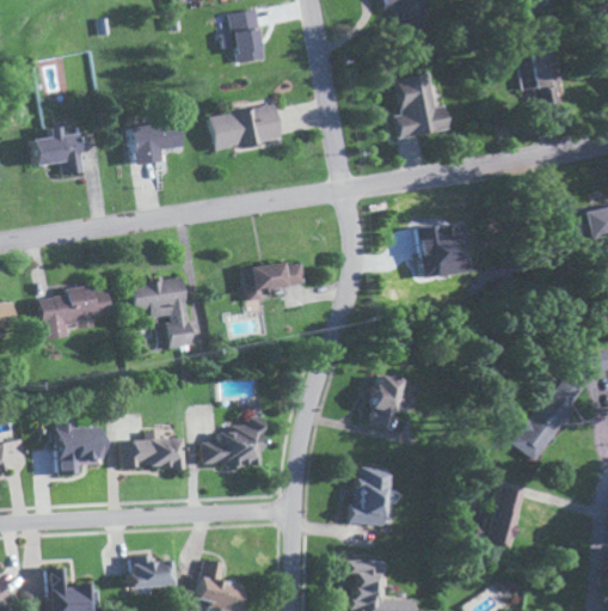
[(381,0),(384,11),(393,10),(399,32),(428,26),(422,0),(381,0)]
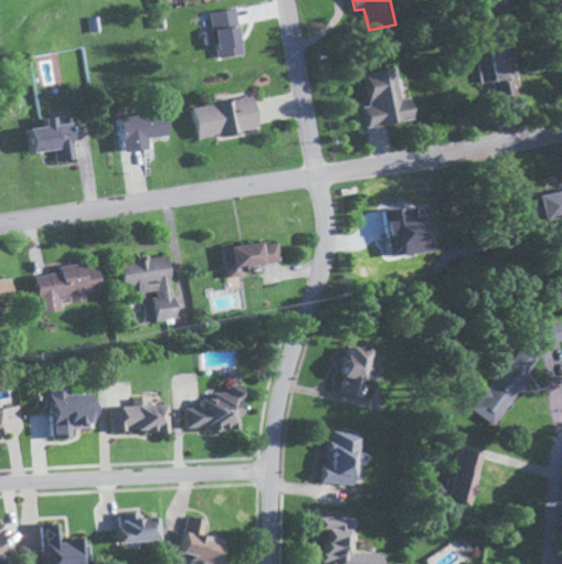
[(473,0),(476,14),(513,7),(511,0),(473,0)]
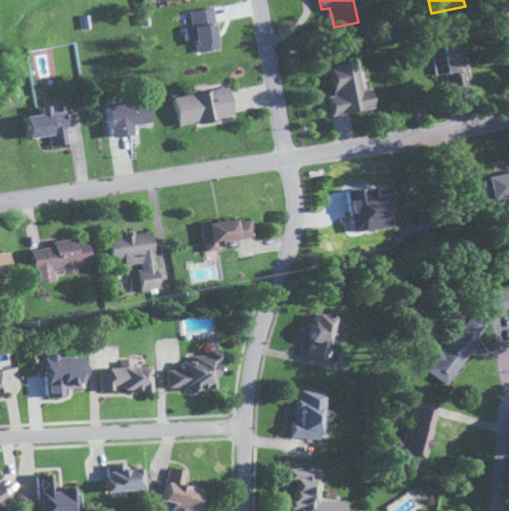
[(196,51),(219,49),(214,7),(191,10),(196,51)]
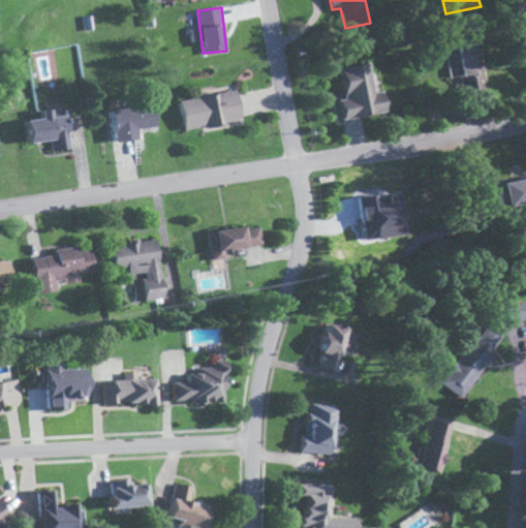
[(477,33),(456,37),(465,91),(487,87),(477,33)]
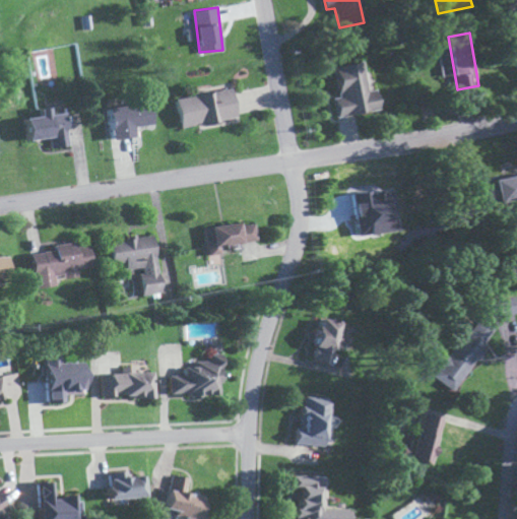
[(338,116),(382,110),(379,89),(370,90),(366,62),(337,66),(341,98),(336,98),(338,116)]
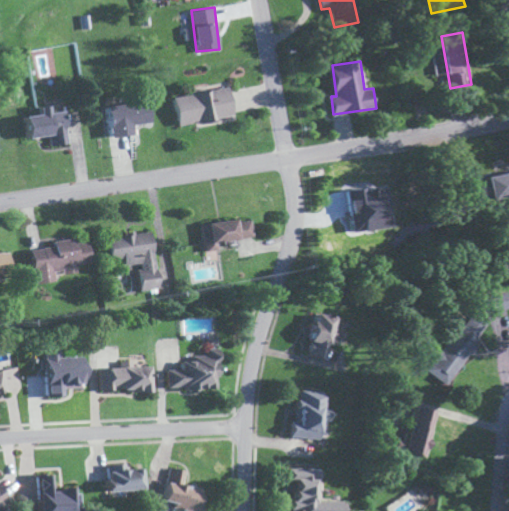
[(179,126),(235,116),(230,87),(174,97),(179,126)]
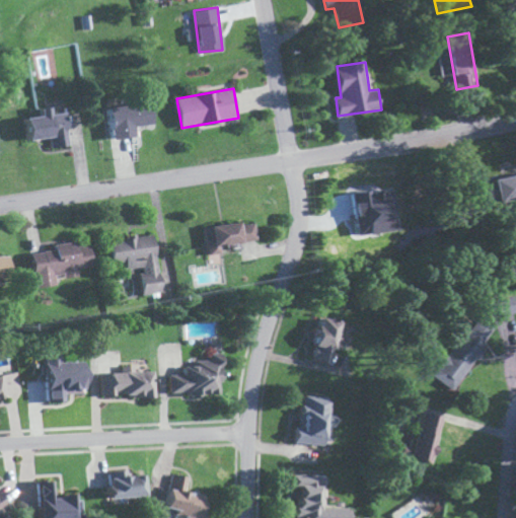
[(111,108),(115,139),(138,136),(136,126),(154,123),(151,102),(111,108)]
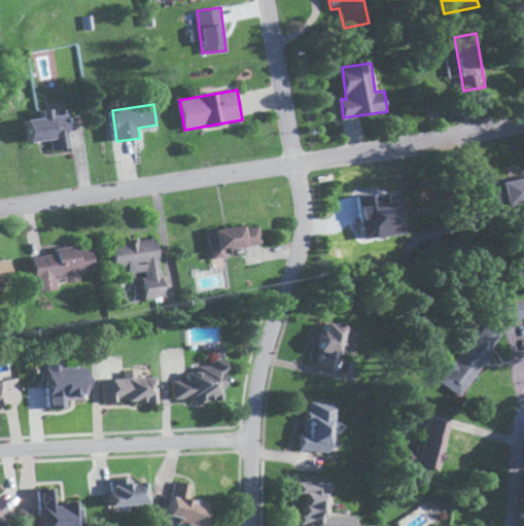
[(28,119),(31,142),(55,139),(56,150),(73,148),(68,113),(54,115),(53,108),(42,109),(43,117),(28,119)]
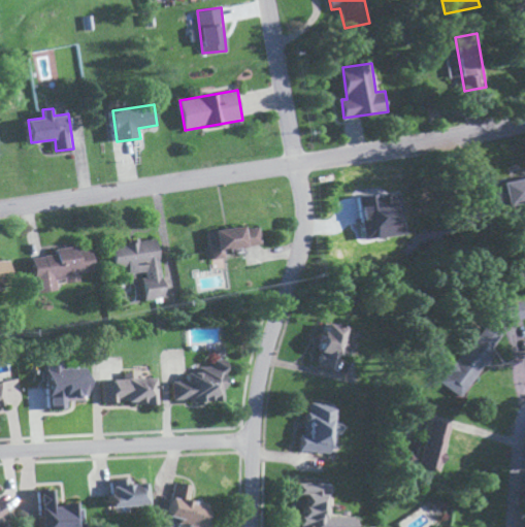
[(524,178),(493,184),(496,206),(524,202),(524,178)]
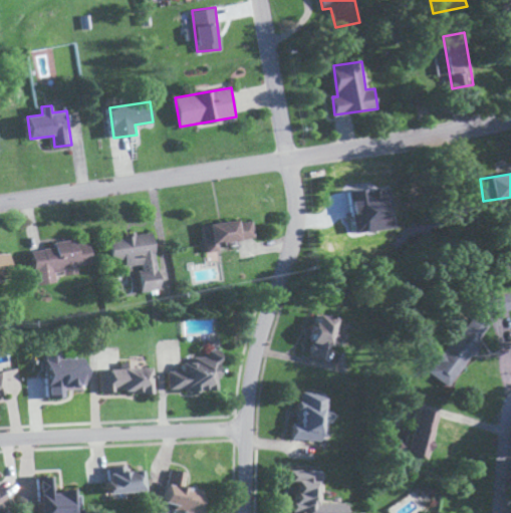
[(355,233),(395,228),(390,187),(349,192),(355,233)]
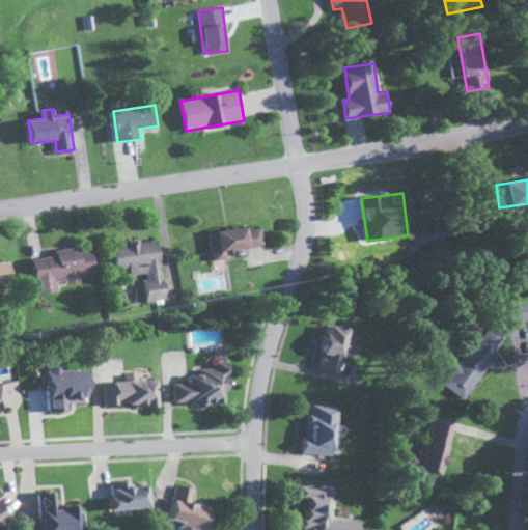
[(226,251),(264,246),(261,226),(211,232),(216,269),(228,267),(226,251)]
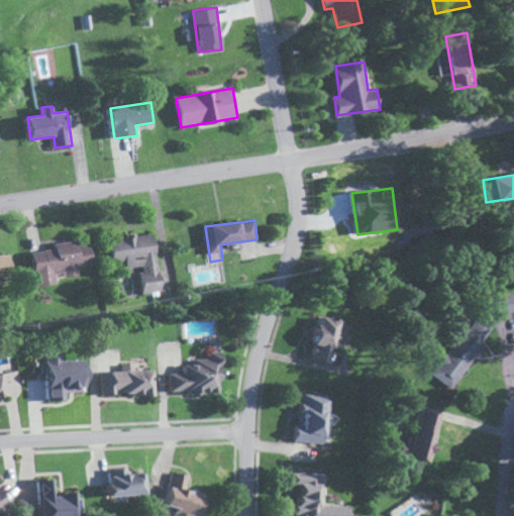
[(155,233),(109,239),(112,262),(125,260),(126,268),(140,266),(144,293),(162,291),(155,233)]
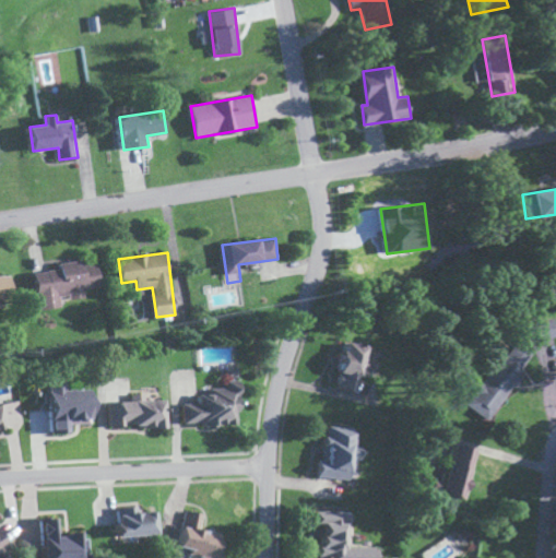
[(35,272),(40,309),(62,307),(60,296),(71,294),(71,299),(86,297),(85,289),(102,286),(98,258),(59,264),(60,269),(35,272)]
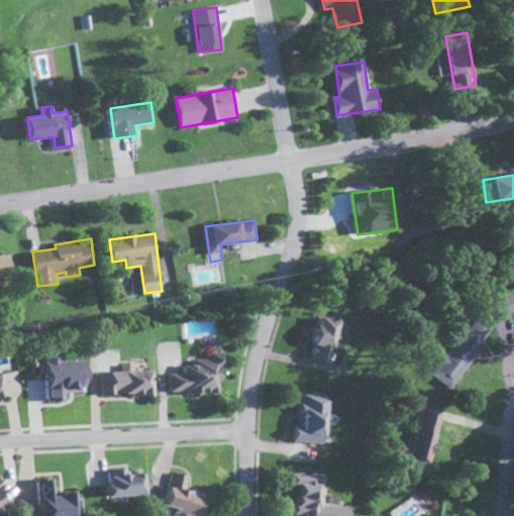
[(0,286),(3,287),(3,276),(12,276),(12,254),(0,254),(0,286)]
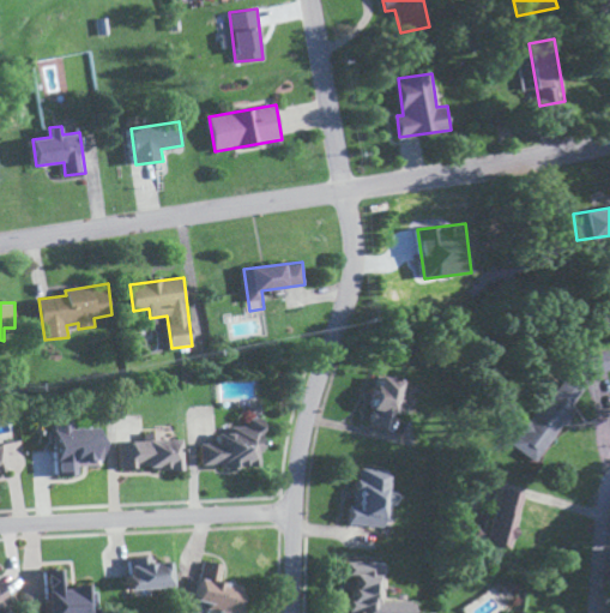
[(609,352),(580,352),(580,367),(591,367),(591,372),(609,372),(609,352)]
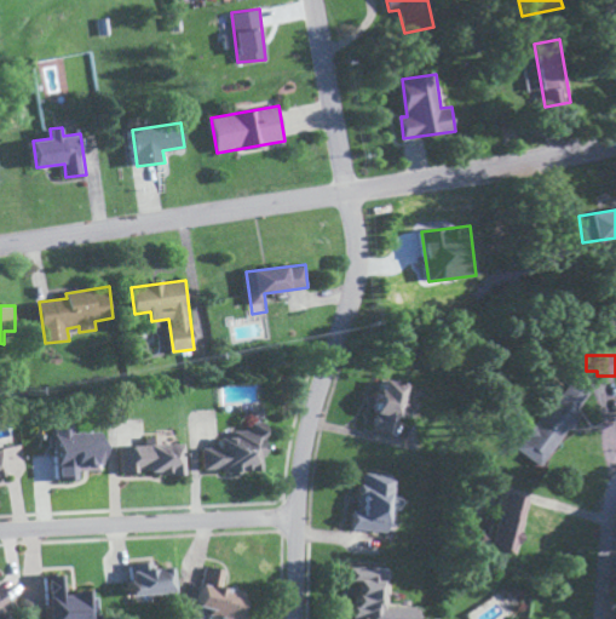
[(520,451),(545,466),(582,412),(581,411),(597,387),(575,372),(520,451)]
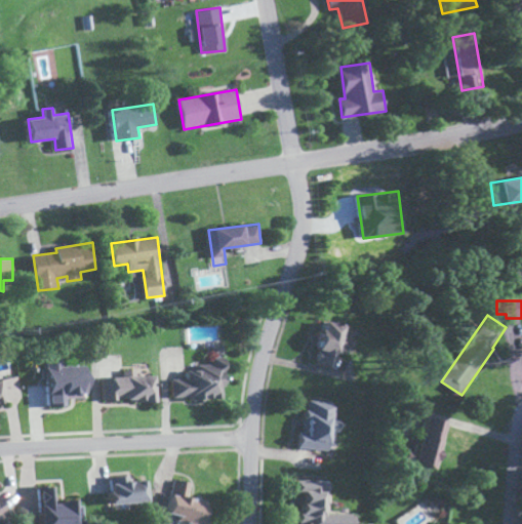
[(318,363),(336,365),(337,351),(349,352),(350,338),(348,338),(350,322),(323,319),(318,363)]
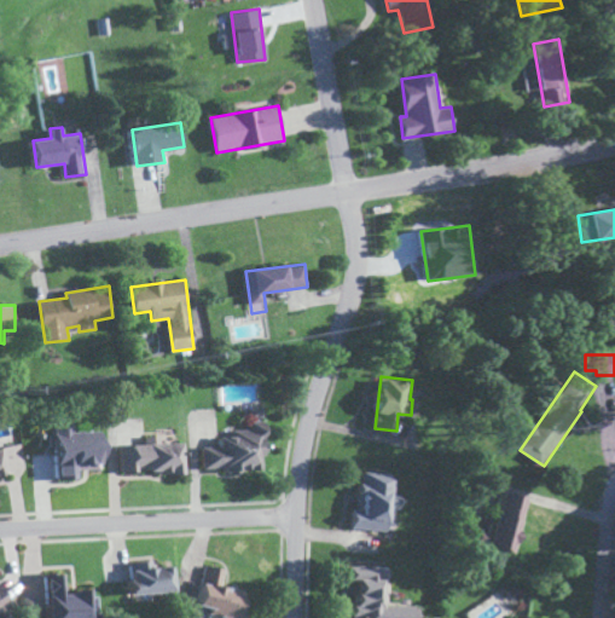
[(77,468),(103,467),(103,429),(76,429),(76,421),(56,421),(58,477),(79,477),(77,468)]
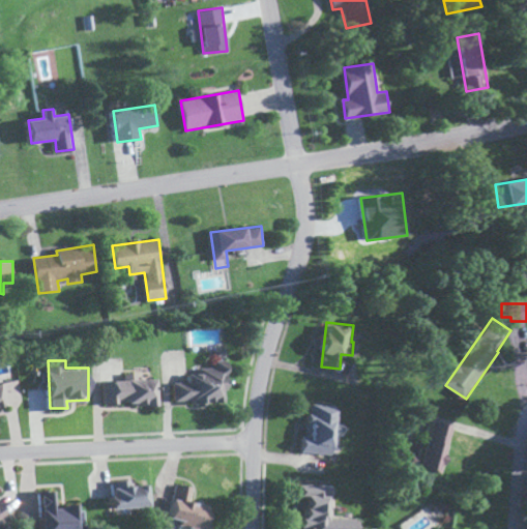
[(127,379),(106,380),(106,403),(155,402),(154,372),(126,373),(127,379)]
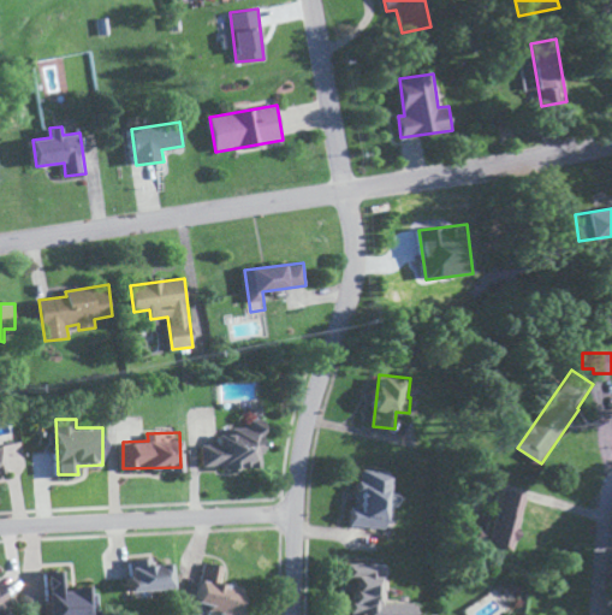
[(0,474),(10,474),(6,448),(0,448),(0,474)]
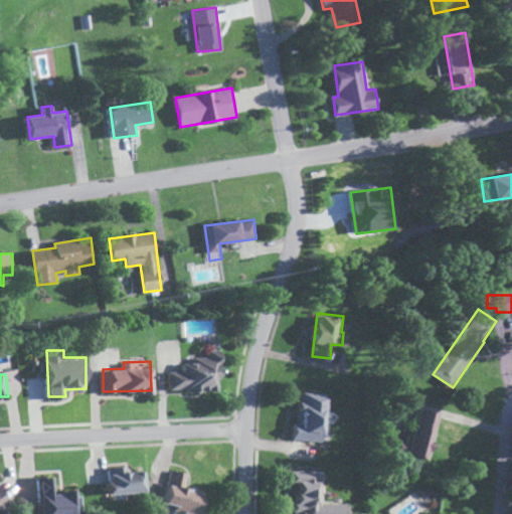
[(327,408),(328,392),(304,391),(302,422),(296,421),(295,439),(325,440),(326,421),(334,421),(335,408),(327,408)]
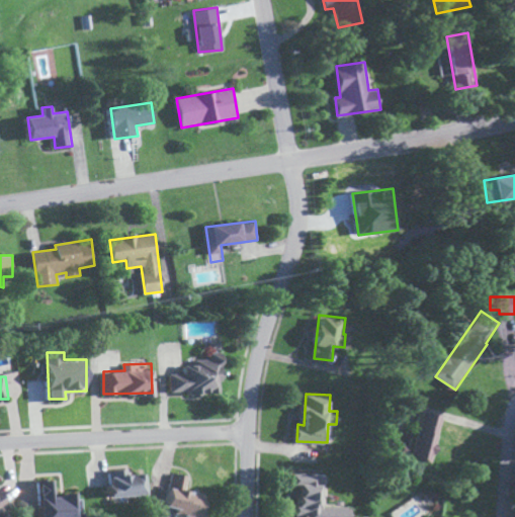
[(440,413),(421,409),(417,432),(407,430),(402,453),(432,459),(440,413)]
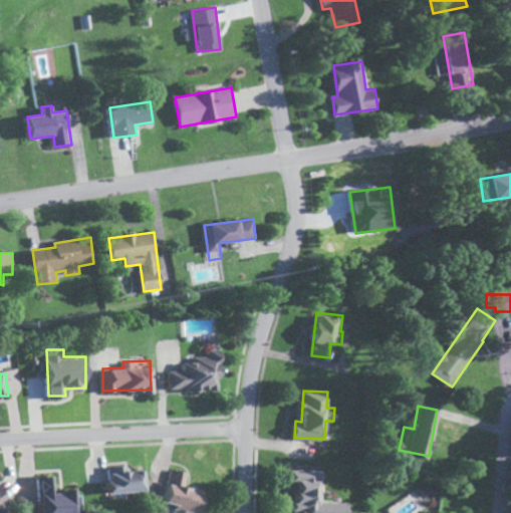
[(144,490),(143,468),(129,469),(129,464),(107,464),(108,491),(144,490)]
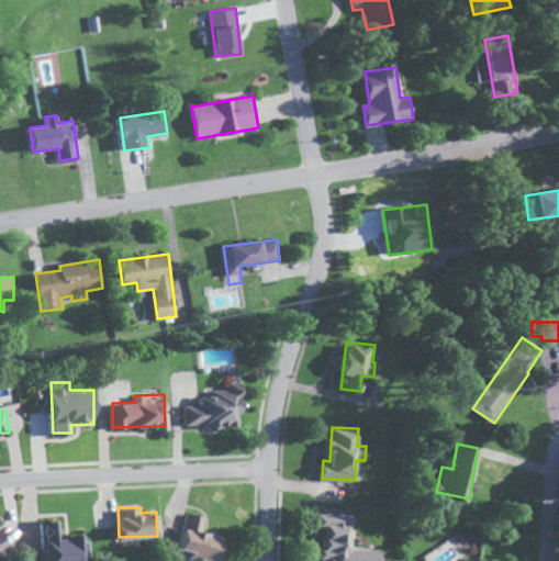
[(180,551),(225,560),(231,537),(203,530),(208,515),(189,511),(180,551)]
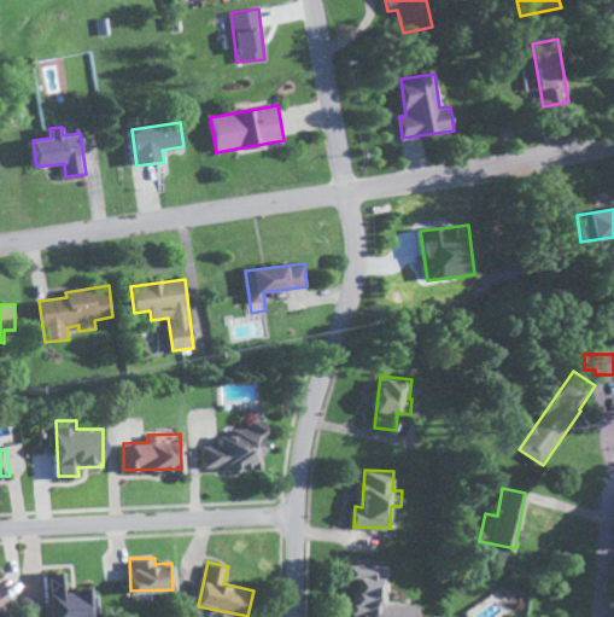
[(391,564),(354,564),(354,616),(364,616),(425,616),(426,604),(384,604),(384,588),(391,588),(391,564)]
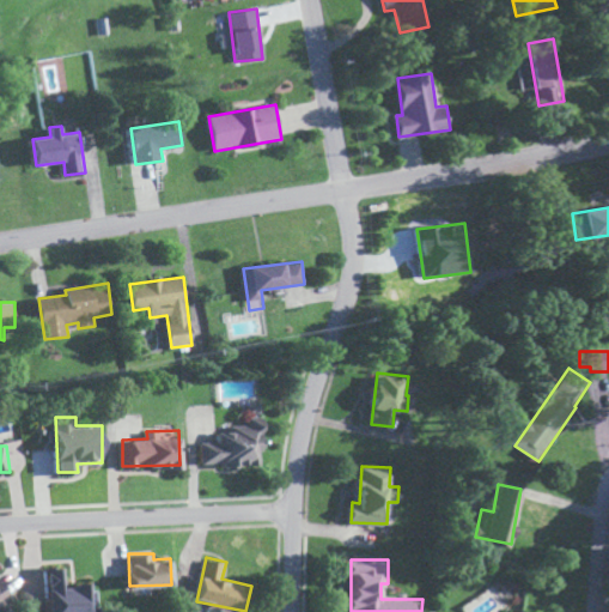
[(44,611),(91,611),(91,580),(64,581),(64,565),(44,567),(44,611)]
